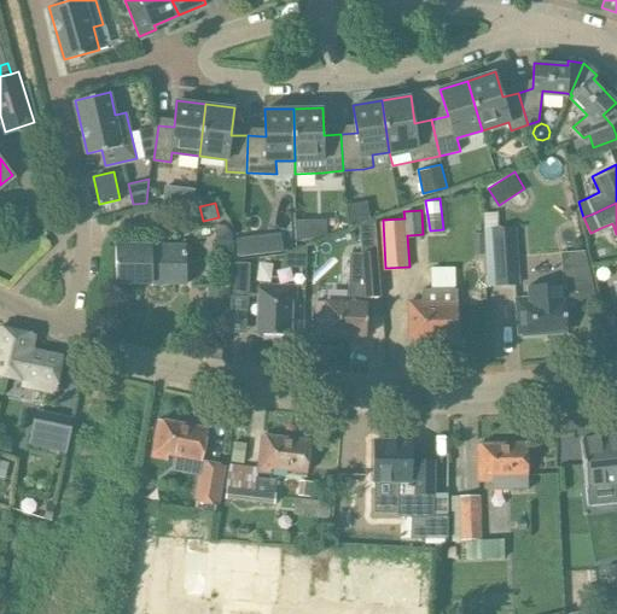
[(327,217),(297,218),(297,240),(327,233),(327,217)]
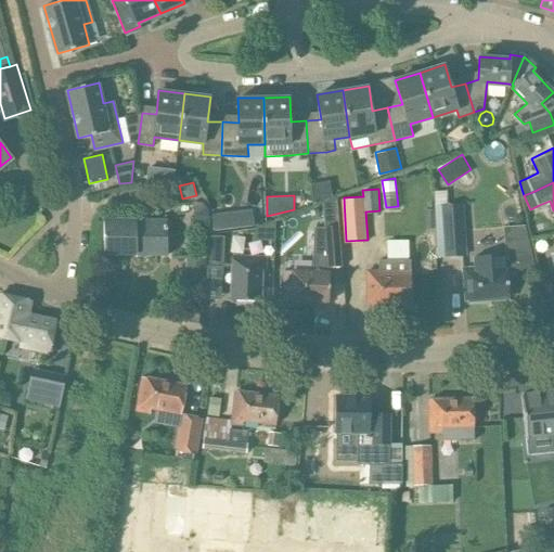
[(343,266),(337,196),(323,202),(325,227),(316,228),(313,271),(284,270),(283,300),(329,302),(330,271),(329,271),(329,267),(343,266)]
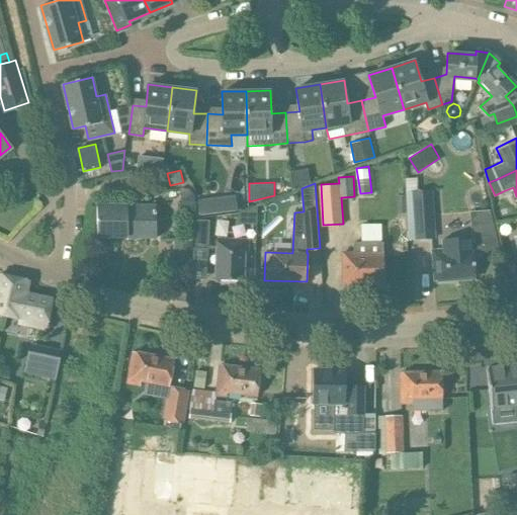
[(433,188),(406,190),(408,239),(436,237),(433,188)]
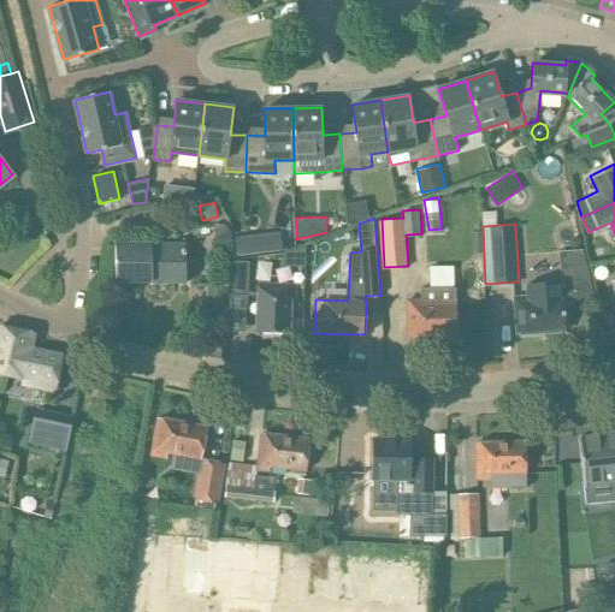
[(283,249),(281,230),(236,235),(237,254),(283,249)]
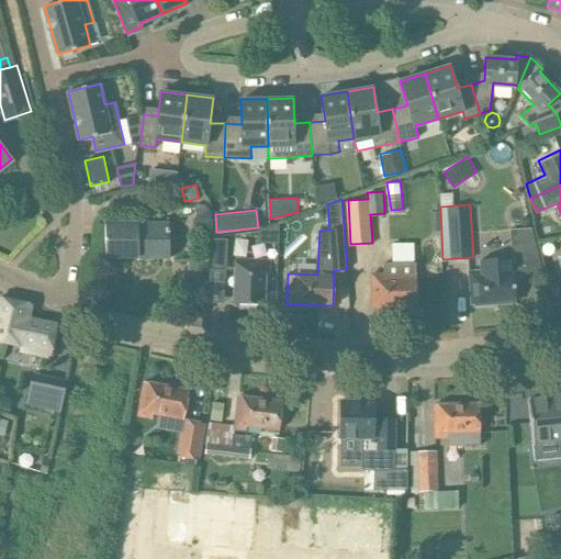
[(440,210),(430,210),(432,230),(441,230),(440,210)]
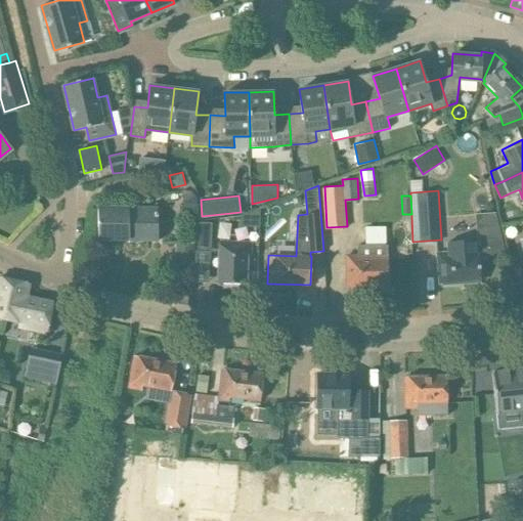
[(98,208),(98,209),(99,239),(158,239),(158,209),(98,208)]
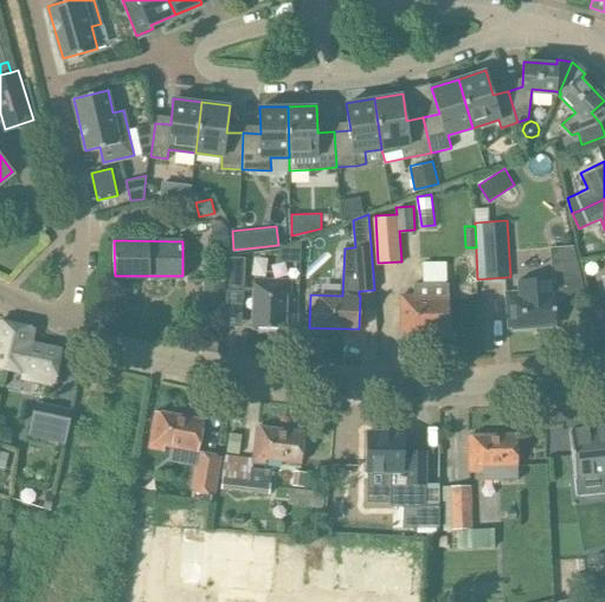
[(230,254),(230,270),(245,271),(245,256),(230,254)]
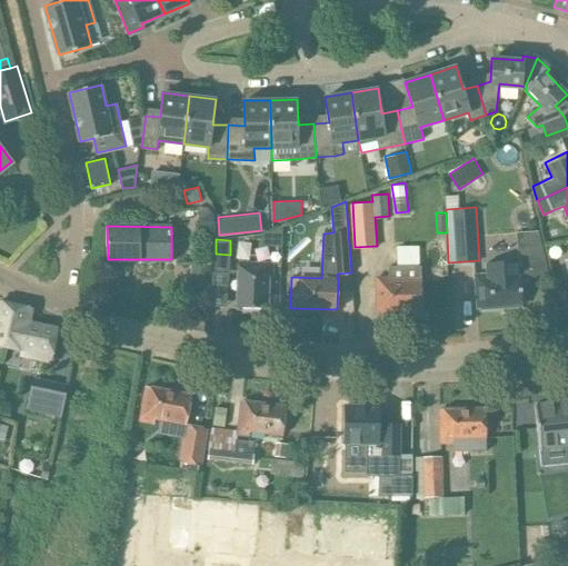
[(420,265),(420,245),(398,246),(398,265),(389,265),(389,277),(377,277),(377,310),(422,309),(421,265),(420,265)]
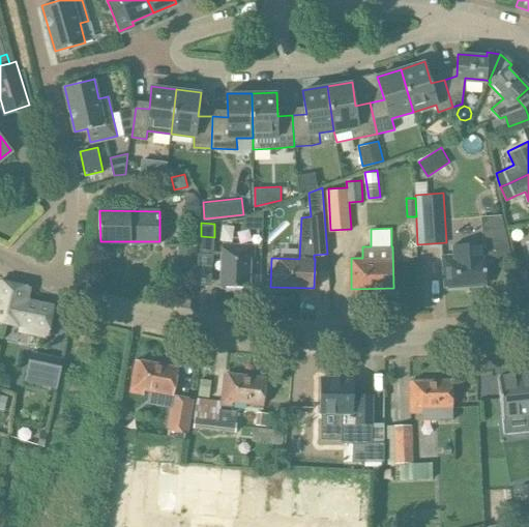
[(454,255),(443,256),(443,266),(445,287),(467,285),(471,291),(479,290),(482,284),(487,284),(485,263),(485,257),(513,255),(509,238),(453,242),(454,255)]
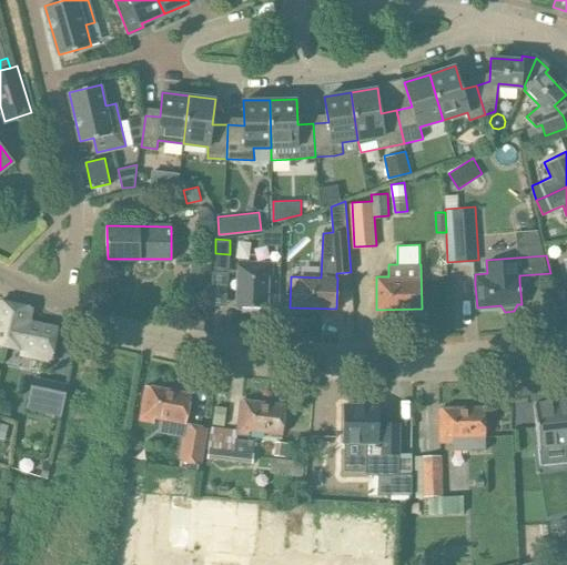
[(210,261),(193,260),(192,288),(208,288),(210,261)]
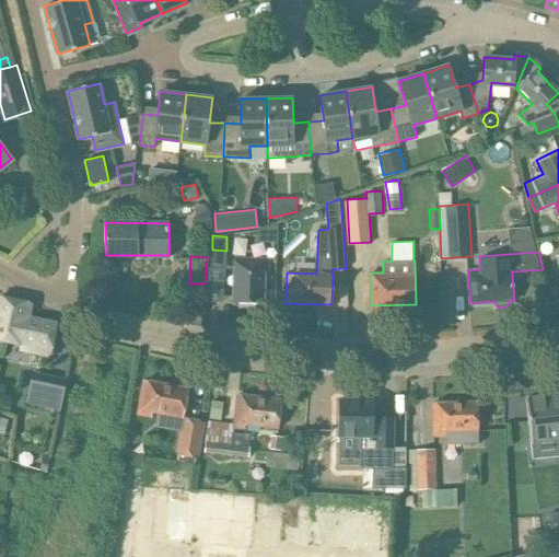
[(269,258),(236,257),(234,301),(263,302),(264,270),(268,270),(269,258)]
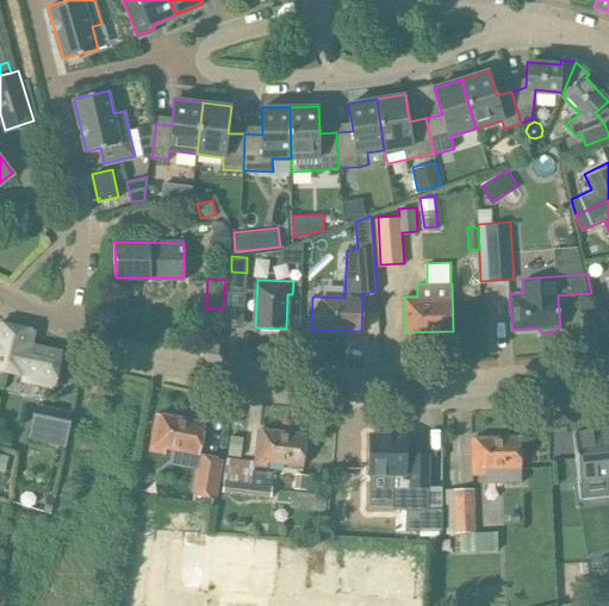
[(33,329),(0,322),(0,367),(24,373),(24,372),(55,379),(56,374),(61,351),(31,344),(33,329)]
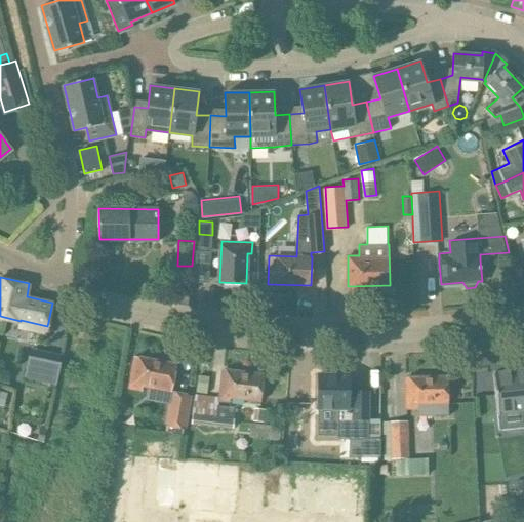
[(28,364),(26,376),(57,383),(64,355),(47,352),(44,367),(28,364)]
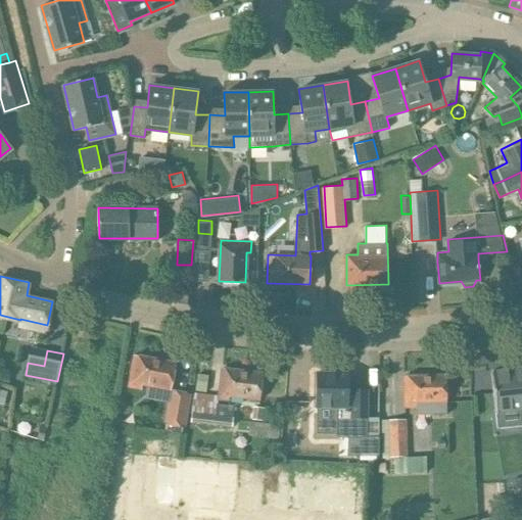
[(176,362),(135,355),(130,385),(140,387),(141,384),(171,389),(176,362)]
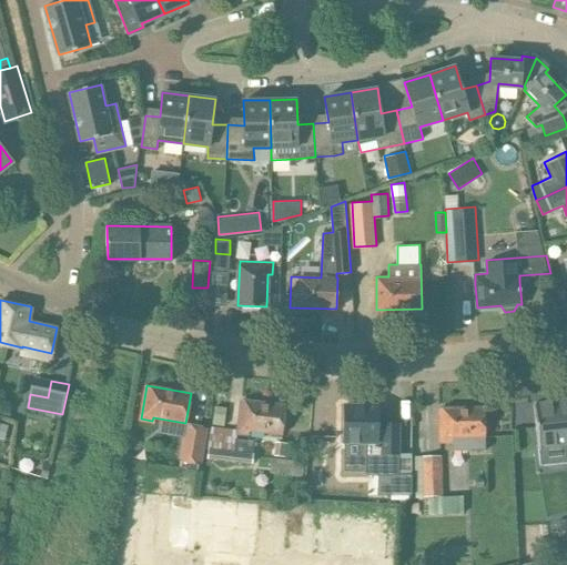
[(286,404),(241,399),(238,433),(251,434),(251,430),(283,433),(286,404)]
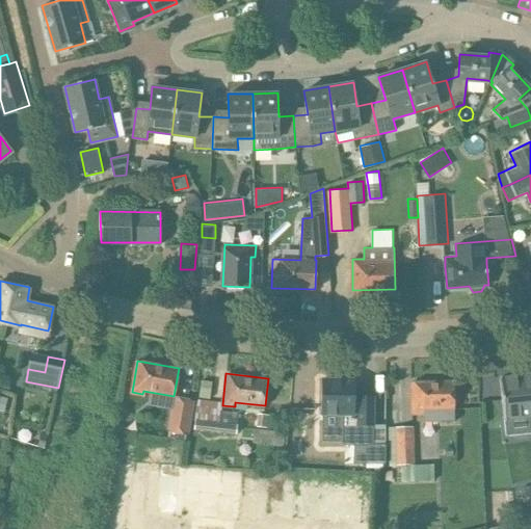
[(530,373),(500,376),(505,418),(530,415),(530,373)]
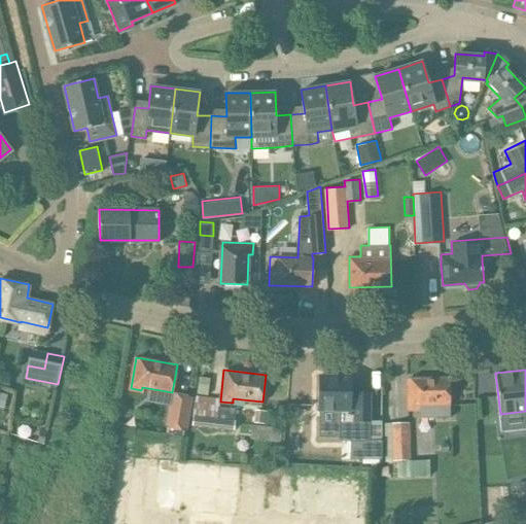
[(319,374),(319,410),(319,435),(339,435),(339,440),(370,440),(371,394),(371,391),(366,391),(352,391),(352,375),(319,374)]
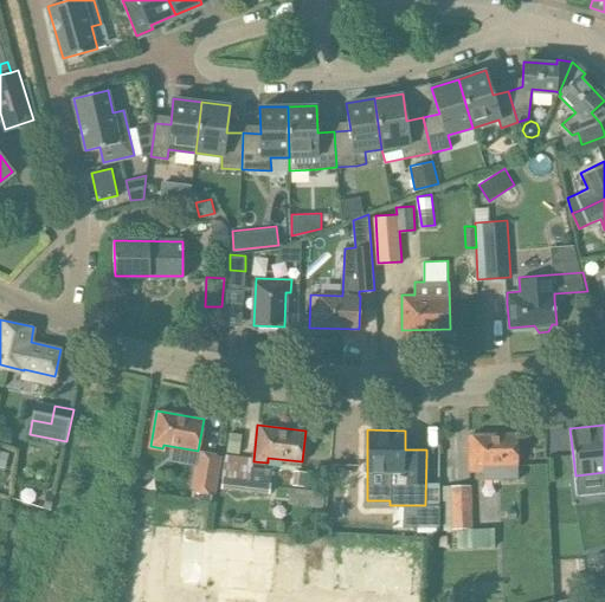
[(519,478),(517,433),(469,434),(470,470),(483,470),(483,479),(519,478)]
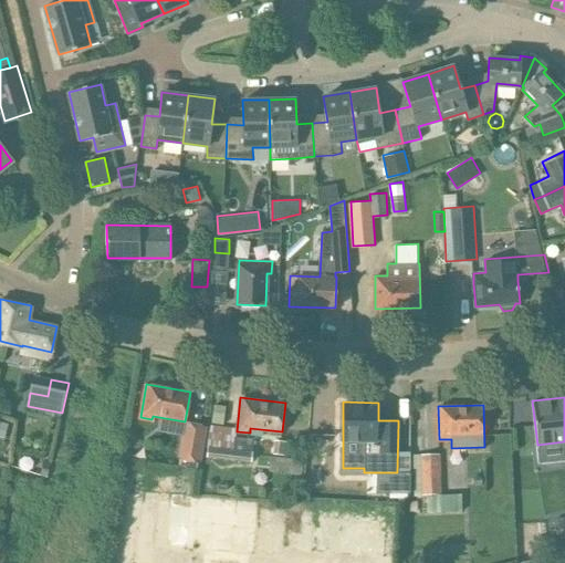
[(0,419),(0,435),(6,437),(9,423),(0,419)]
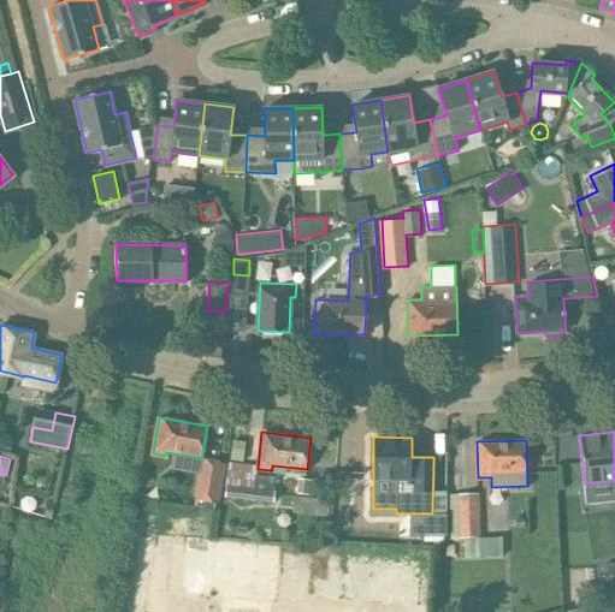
[(226,482),(225,495),(275,500),(277,476),(255,475),(254,486),(226,482)]
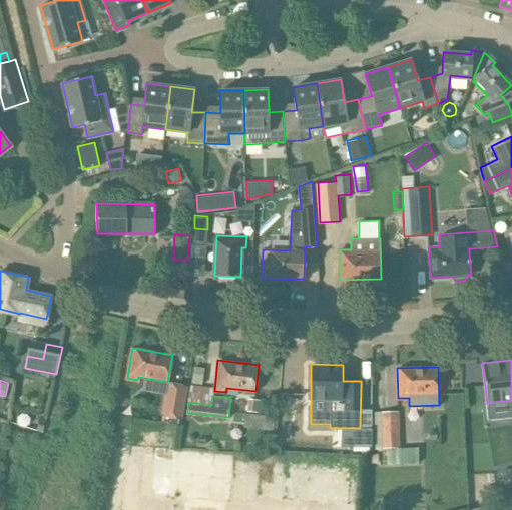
[(259,411),(260,399),(249,397),(247,410),(259,411)]
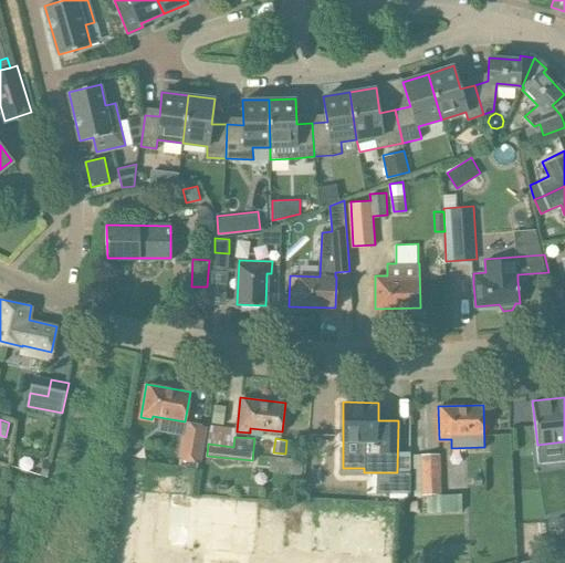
[(323,442),(316,454),(330,454),(323,442)]
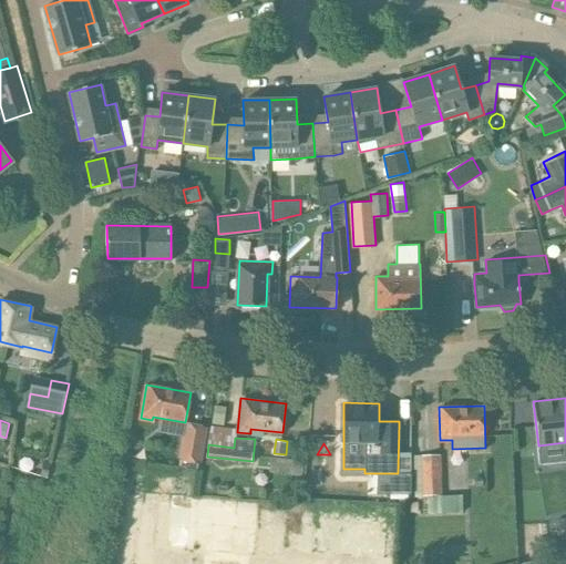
[(441,494),(440,453),(414,454),(417,495),(441,494)]
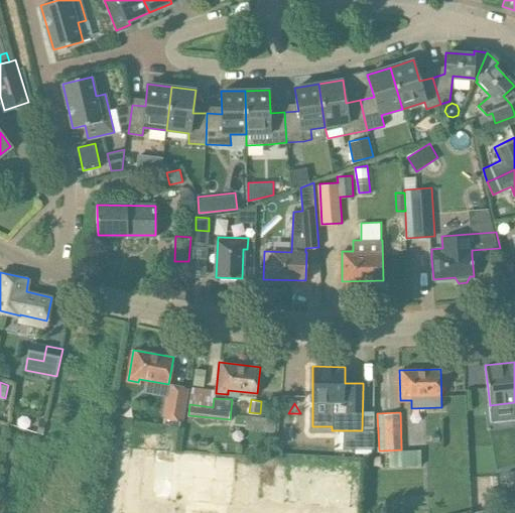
[(277,418),(247,414),(246,427),(276,431),(277,418)]
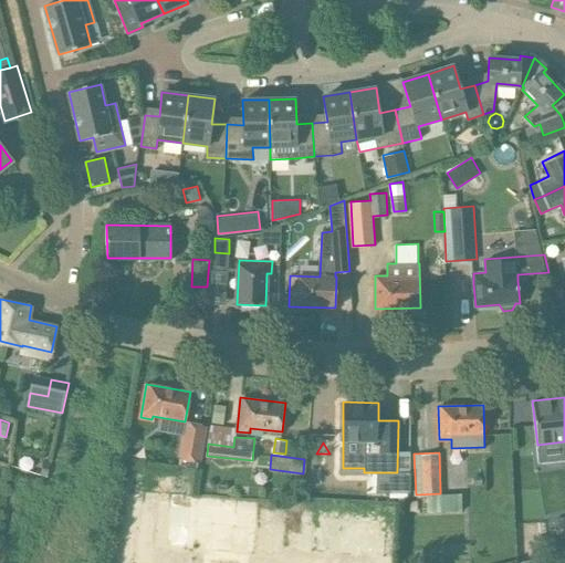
[(44,459),(41,473),(49,475),(51,460),(44,459)]
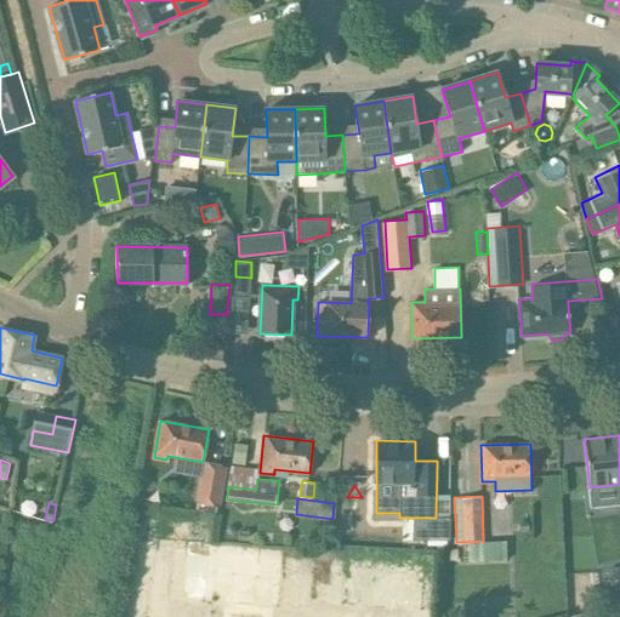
[(619,514),(573,513),(570,573),(619,575),(619,514)]
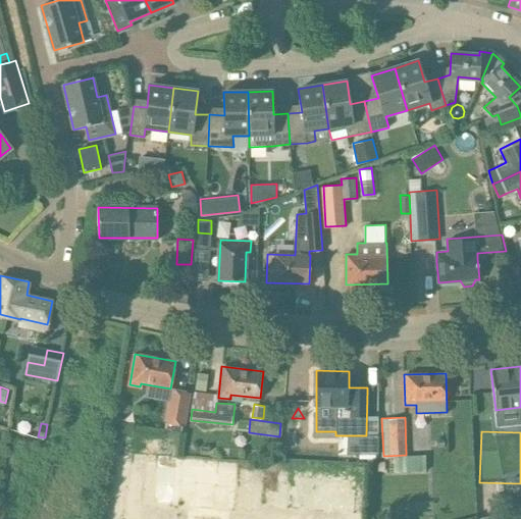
[(320,497),(321,471),(297,470),(296,496),(320,497)]
